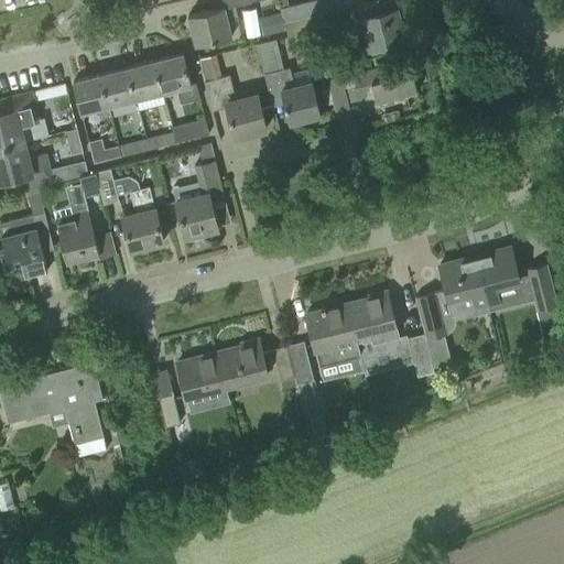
[(213,0),(215,8),(188,14),(195,45),(232,35),(228,19),(238,17),(235,3),(247,0),(213,0)]
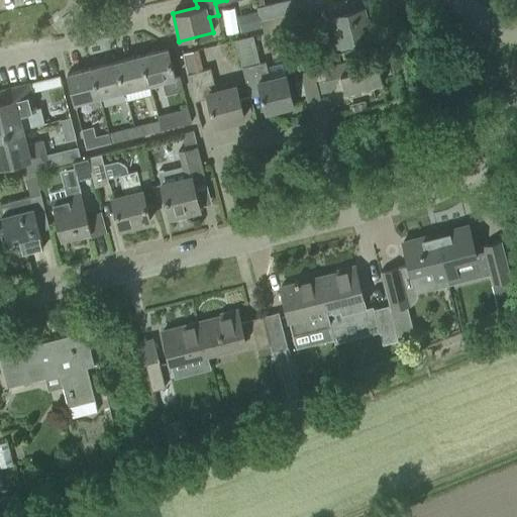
[(293,12),(310,8),(312,8),(309,0),(287,0),(266,5),(256,8),(257,10),(260,20),(293,12)]
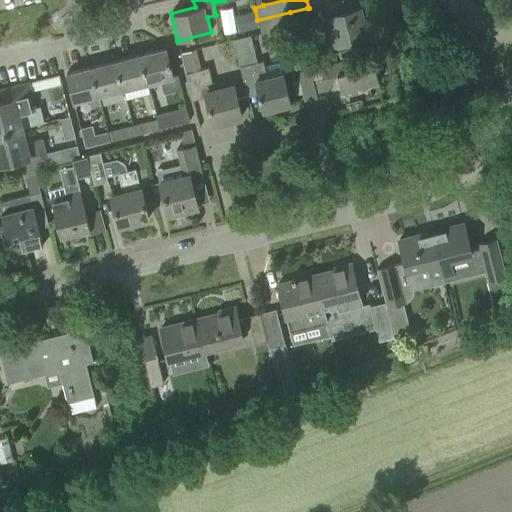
[(309,8),(307,8),(313,34),(333,29),(336,43),(367,36),(360,7),(337,13),(334,1),(309,8)]
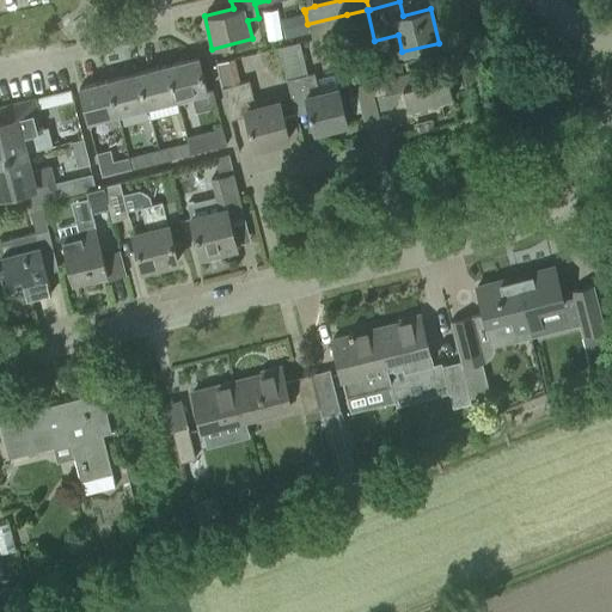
[(305,12),(282,18),(287,37),(310,32),(307,24),(305,12)]
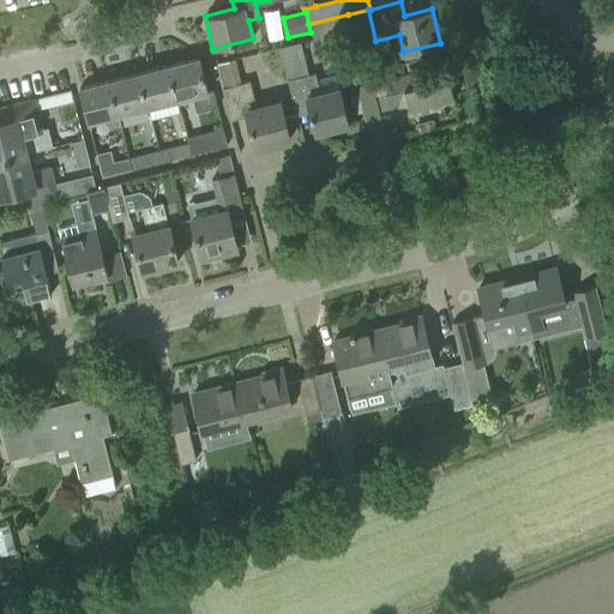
[(348,125),(343,102),(339,86),(320,91),(315,72),(308,74),(300,41),(280,47),(294,107),(308,103),(315,133),(348,125)]
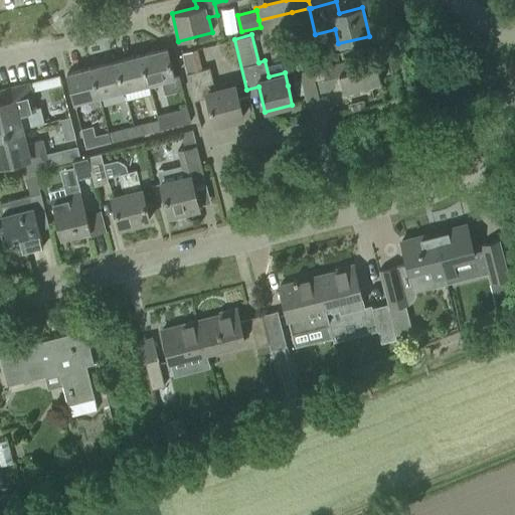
[(167,48),(142,54),(149,83),(160,81),(163,95),(182,90),(179,75),(174,76),(167,48)]
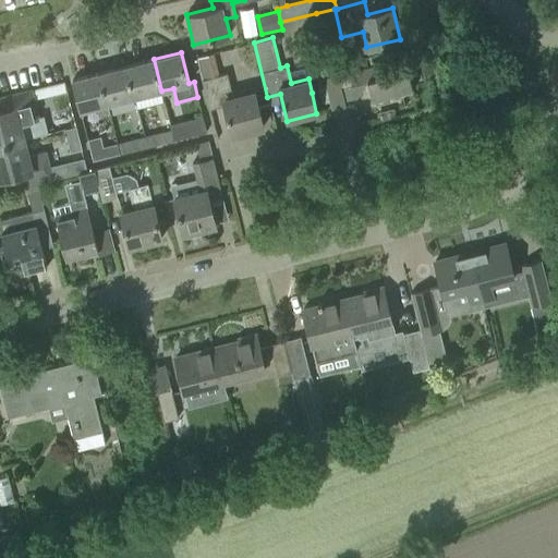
[(413,89),(408,69),(405,70),(401,56),(380,61),(376,62),(376,64),(364,67),(349,72),(324,77),(326,86),(331,110),(347,106),(344,100),(356,98),(365,87),(363,82),(367,81),(372,99),(413,89)]
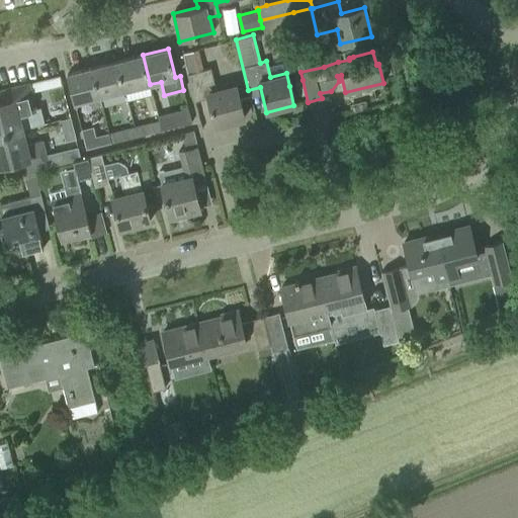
[(143,55),(117,61),(124,90),(150,84),(143,55)]
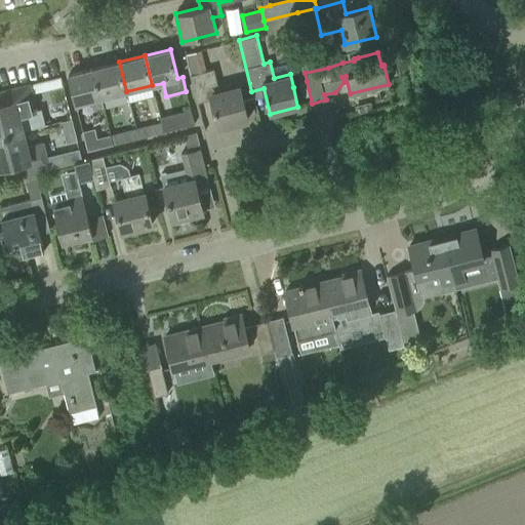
[(126,91),(119,62),(93,68),(102,97),(126,91)]
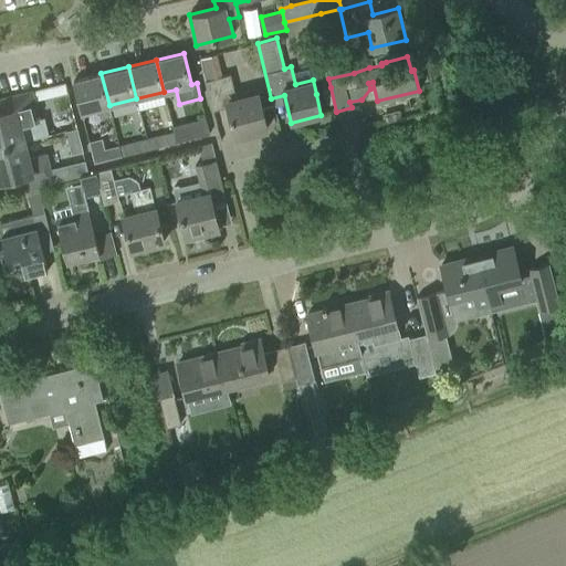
[(100,118),(111,115),(112,115),(109,105),(101,73),(73,81),(81,113),(97,108),(100,118)]
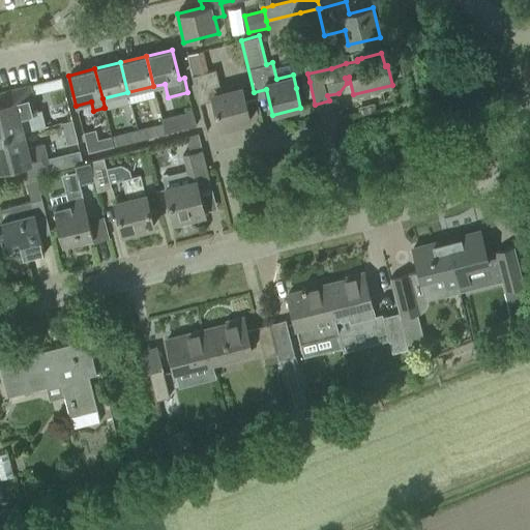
[(241,88),(219,93),(214,69),(193,76),(199,104),(213,99),(221,128),(249,120),(244,100),(241,88)]
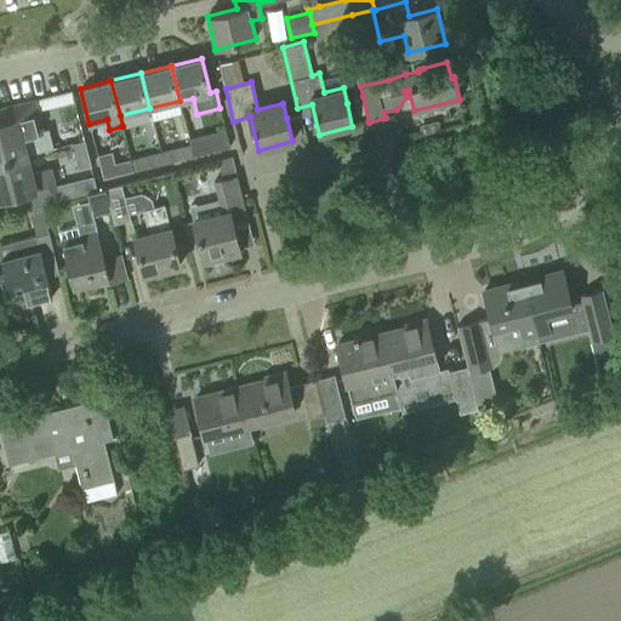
[(359,84),(349,86),(353,98),(363,96),(360,86),(359,84)]
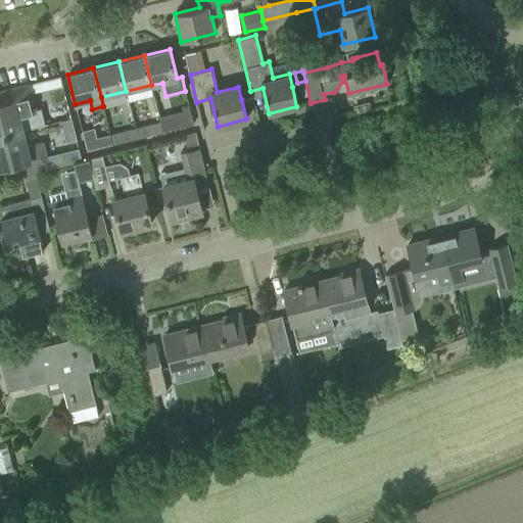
[(0,104),(0,136),(22,131),(18,115),(36,110),(34,104),(30,84),(0,91),(0,102),(0,104)]
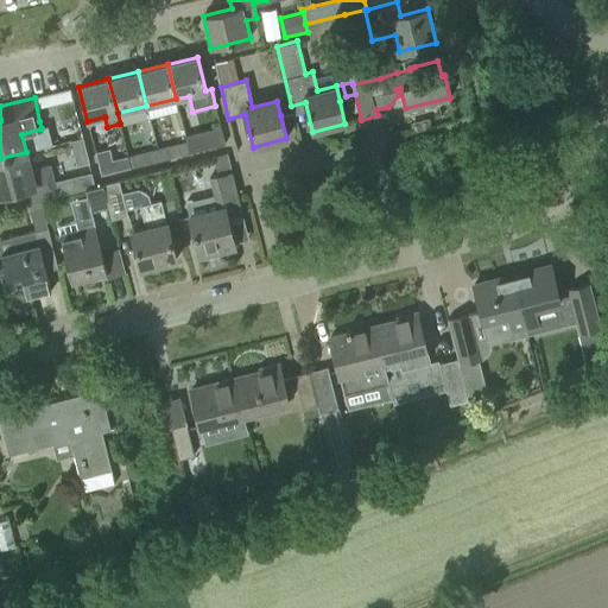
[(225,144),(221,126),(184,135),(187,143),(187,144),(189,153),(219,146),(219,145),(225,144)]
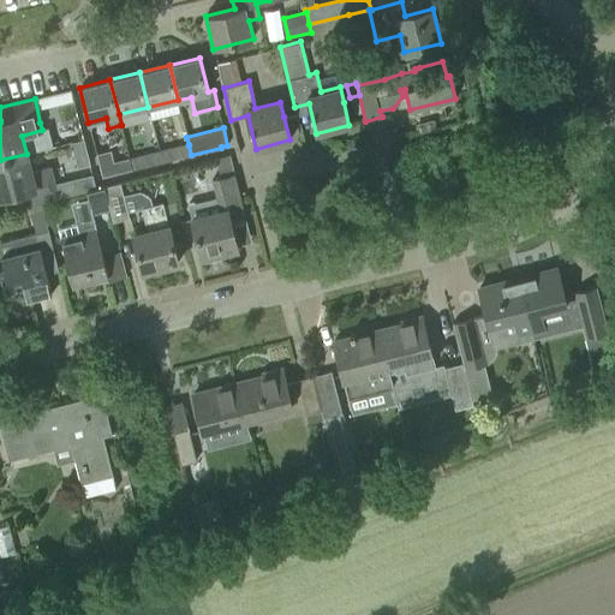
[(191,155),(189,145),(189,144),(159,151),(162,162),(191,155)]
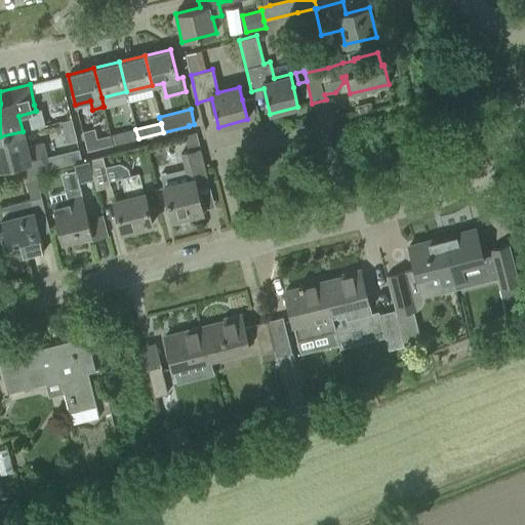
[(135,129),(111,135),(113,145),(138,138),(135,129)]
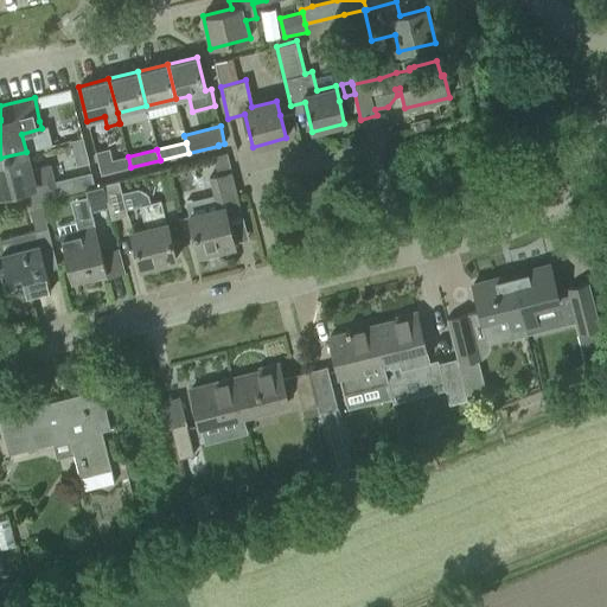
[(26,152),(0,158),(0,195),(18,191),(21,205),(58,196),(94,185),(90,172),(55,180),(51,164),(31,168),(26,152)]
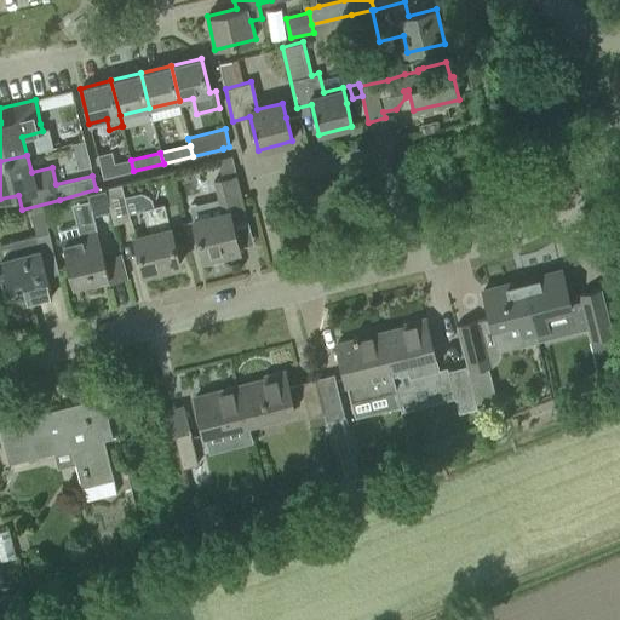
[(133,171),(131,160),(99,167),(103,178),(133,171)]
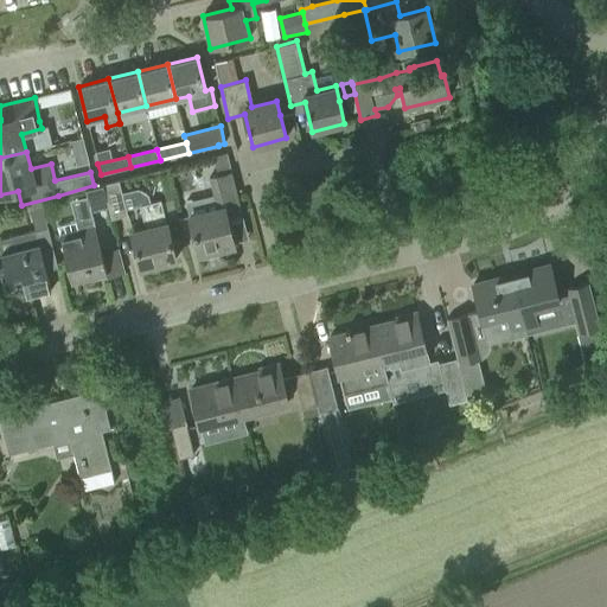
[(234,246),(227,215),(242,211),(236,186),(231,172),(209,178),(217,209),(189,216),(199,254),(202,254),(203,259),(217,255),(216,249),(234,246)]
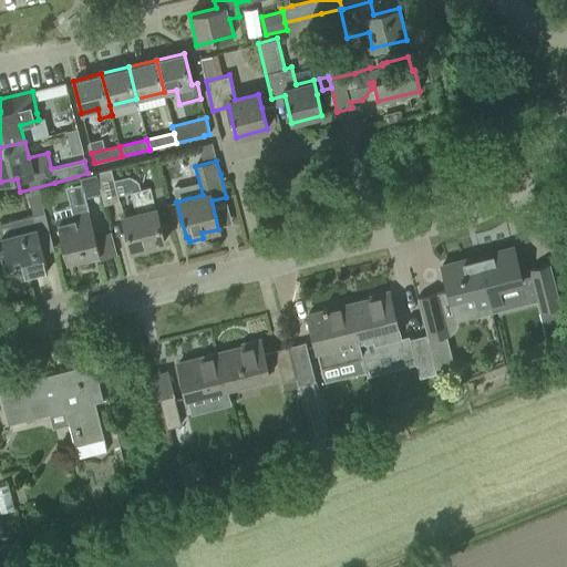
[(96,172),(101,193),(102,193),(105,204),(120,199),(112,167),(96,172)]
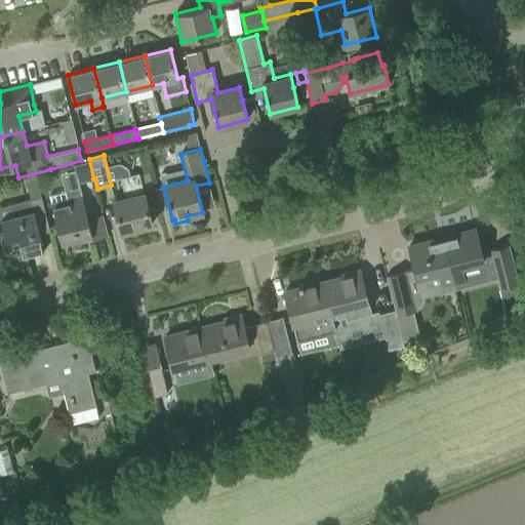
[(80,182),(93,178),(89,159),(75,162),(80,182)]
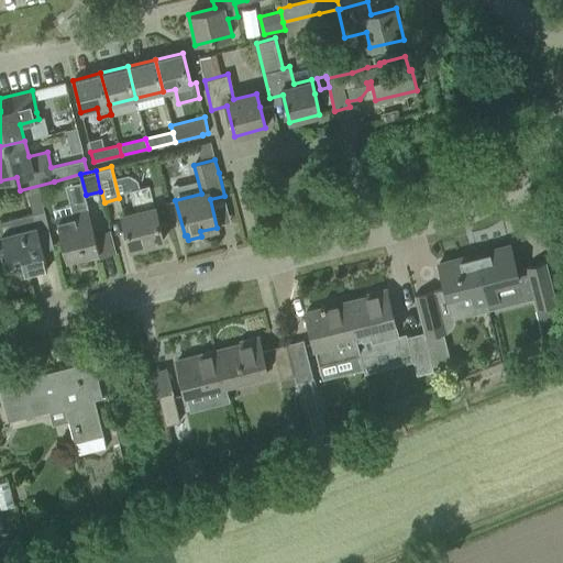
[(136,210),(122,213),(131,249),(163,241),(148,185),(131,189),(136,210)]
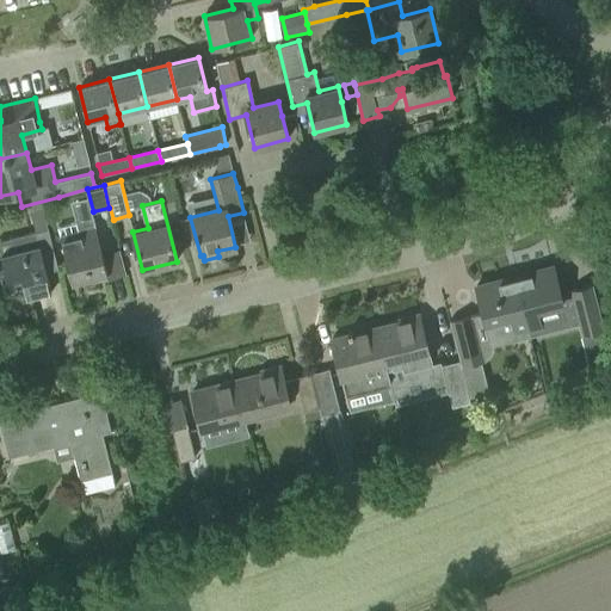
[(42,205),(30,209),(36,232),(48,228),(42,205)]
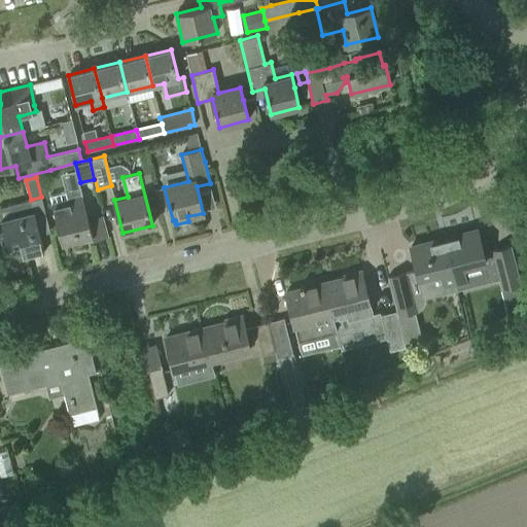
[(90,218),(83,196),(68,200),(66,194),(49,198),(62,244),(92,237),(93,241),(108,237),(103,216),(103,214),(90,218)]
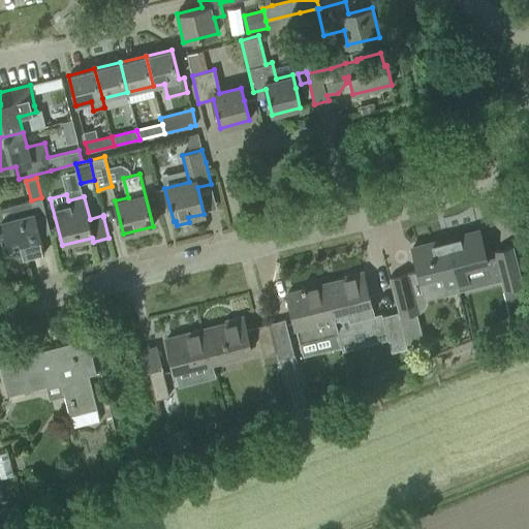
[(18,242),(22,259),(44,253),(37,225),(48,222),(41,197),(31,200),(8,206),(11,218),(0,221),(6,245),(18,242)]
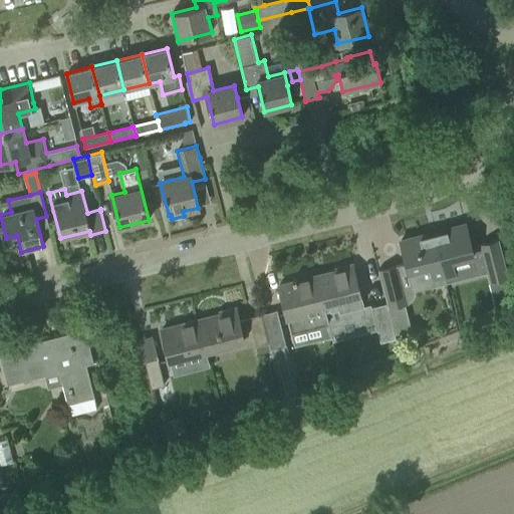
[(446,232),(433,235),(444,277),(454,275),(450,261),(472,255),(464,224),(445,229),(446,232)]
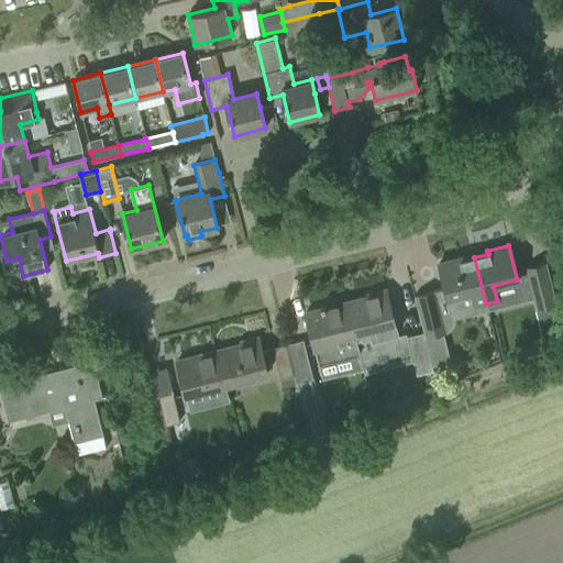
[(415,295),(423,332),(426,338),(441,334),(446,333),(452,328),(454,319),(487,310),(486,304),(474,257),(461,261),(461,257),(439,263),(445,288),(430,291),(415,295)]
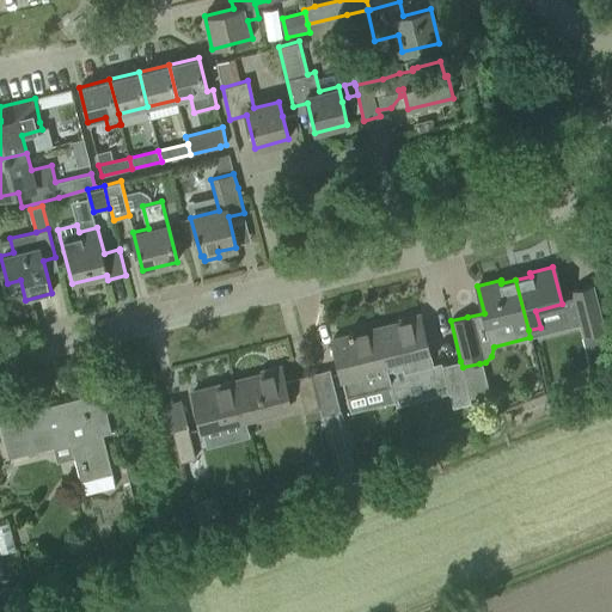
[(575,289),(587,336),(605,331),(593,285),(575,289)]
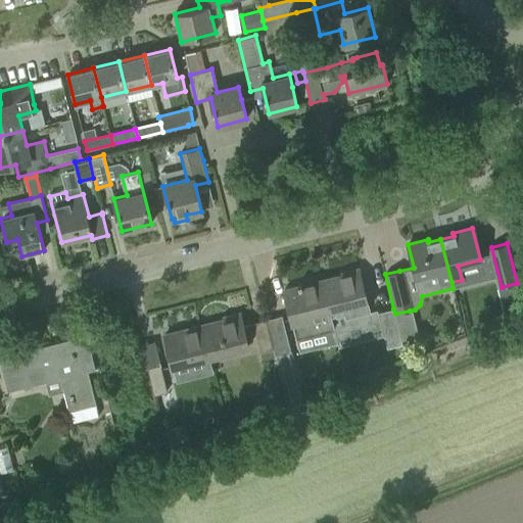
[(343,275),(321,281),(333,327),(332,327),(333,331),(334,331),(360,325),(359,322),(371,319),(359,269),(343,273),(343,275)]
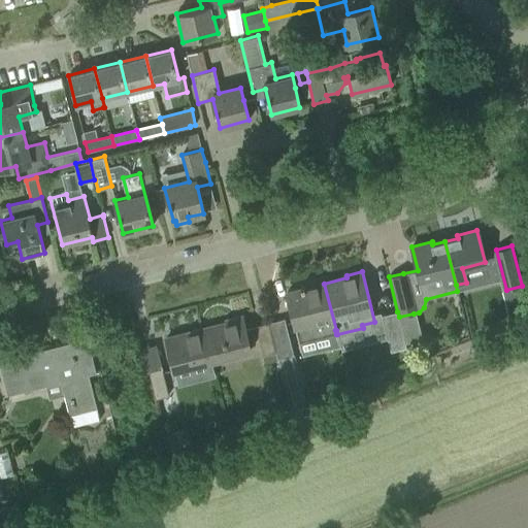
[(301,289),(286,293),(295,326),(296,326),(300,342),(336,334),(335,330),(336,330),(324,284),(304,288),(304,286),(300,287),(301,289)]
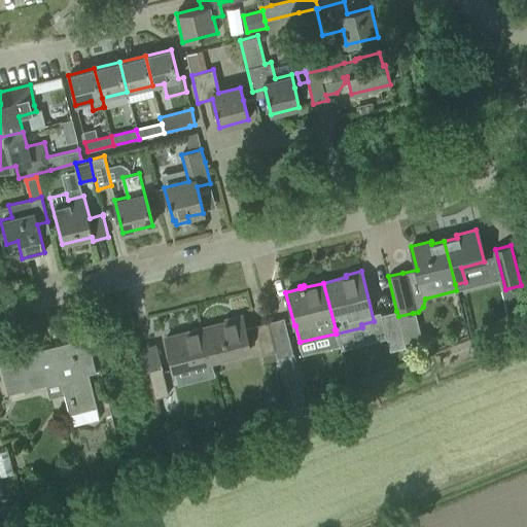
[(406,347),(398,316),(396,311),(380,315),(389,351),(406,347)]
